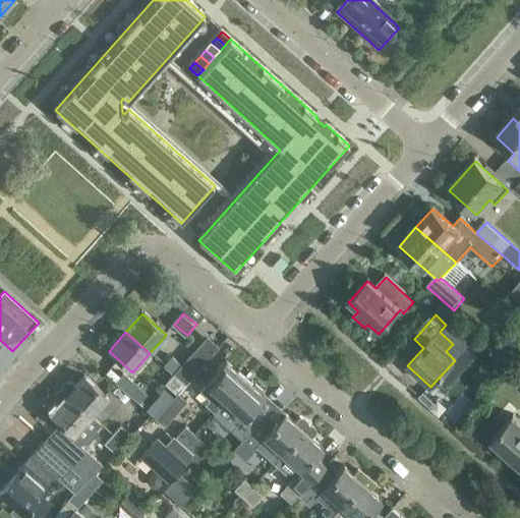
[(0,364),(12,351),(0,340),(0,364)]
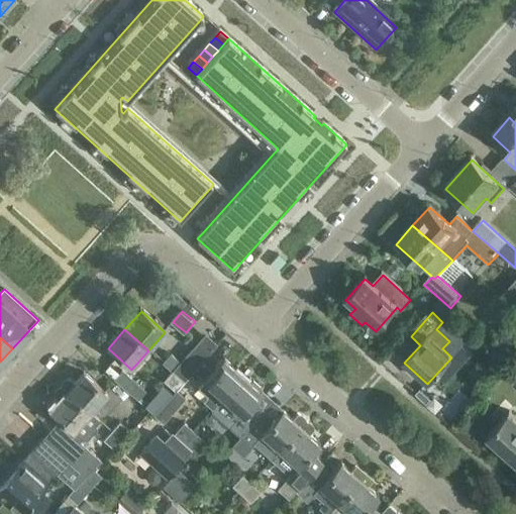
[(178,393),(208,358),(196,348),(166,384),(177,394),(178,393)]
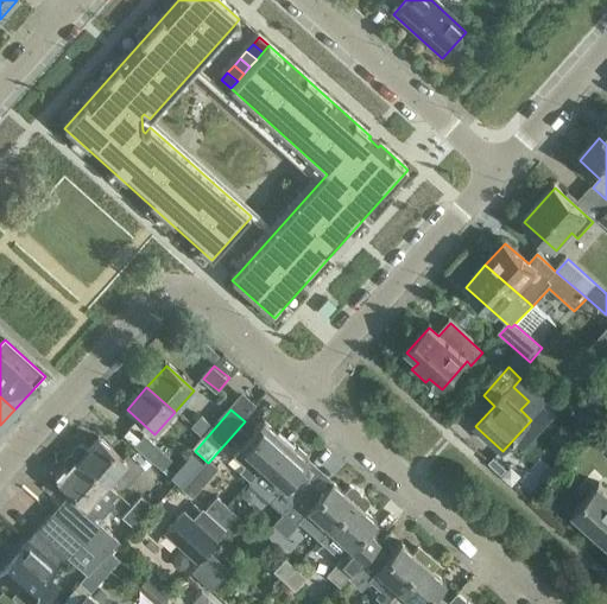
[(240,452),(234,459),(245,469),(239,474),(251,484),(261,471),(286,444),(265,424),(240,452)]
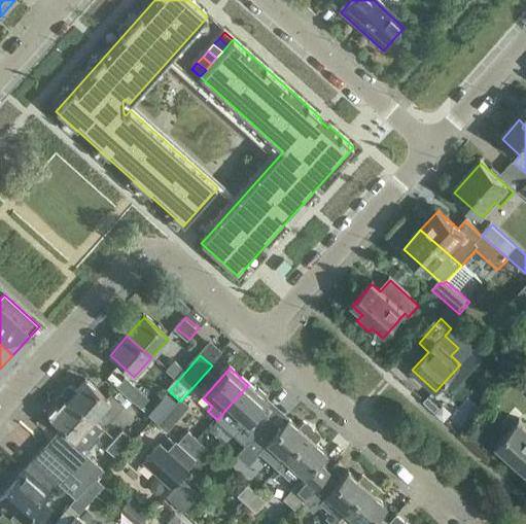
[(149,403),(125,380),(116,389),(141,412),(149,403)]
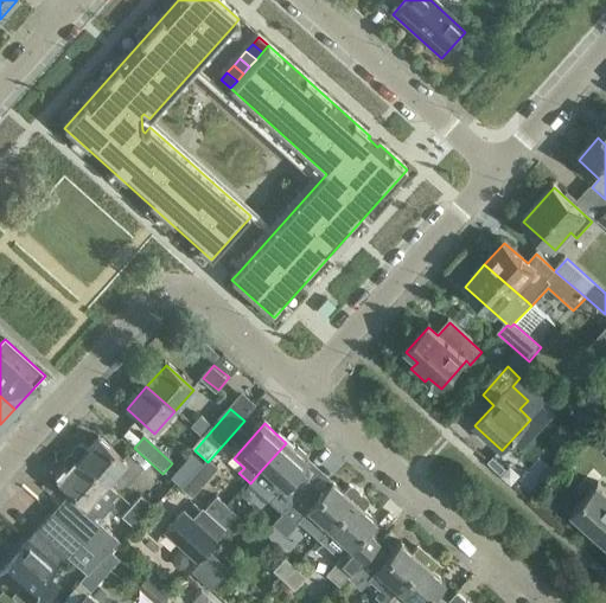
[(99,440),(78,462),(107,487),(107,486),(126,464),(99,440)]
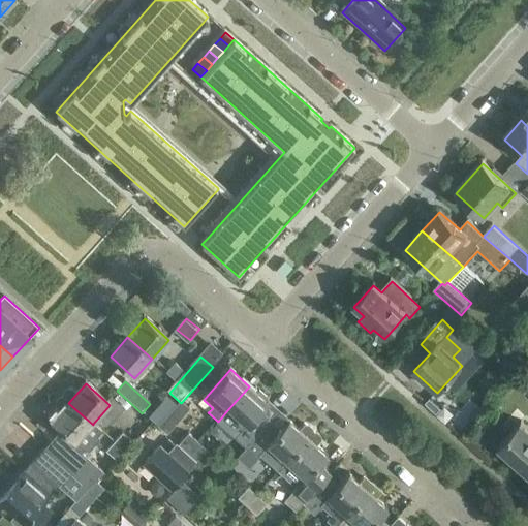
[(249,387),(227,410),(246,427),(235,439),(246,450),(269,424),(257,414),(268,403),(249,387)]
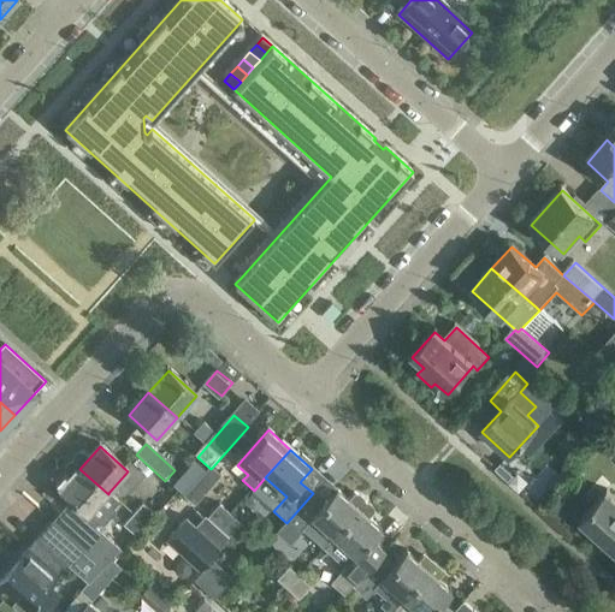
[(80,469),(75,464),(66,474),(71,479),(60,491),(72,501),(53,524),(102,569),(110,560),(113,563),(123,552),(96,528),(99,524),(105,526),(116,514),(113,509),(119,501),(108,493),(108,494),(80,469)]
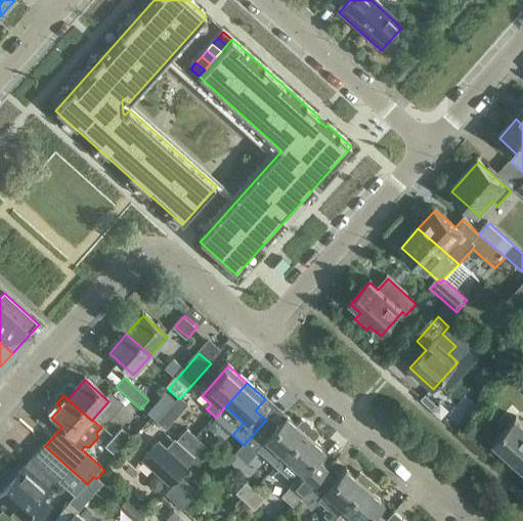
[(180,398),(179,399),(157,424),(166,432),(188,406),(180,398)]
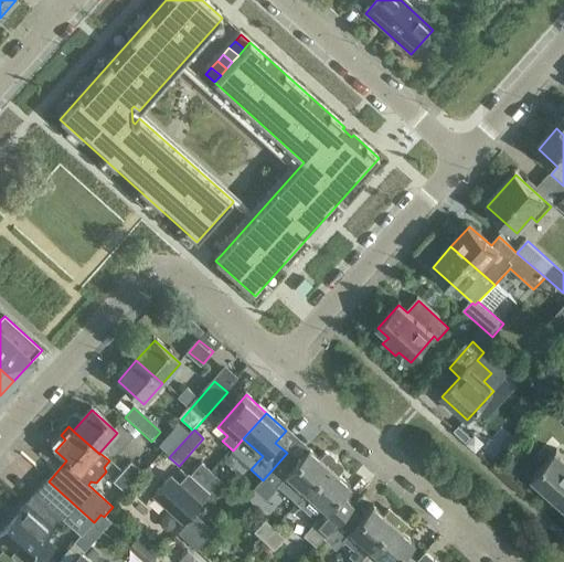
[(263,480),(254,491),(266,502),(279,489),(297,506),(334,464),(326,456),(320,462),(309,452),(298,464),(287,453),(263,480)]
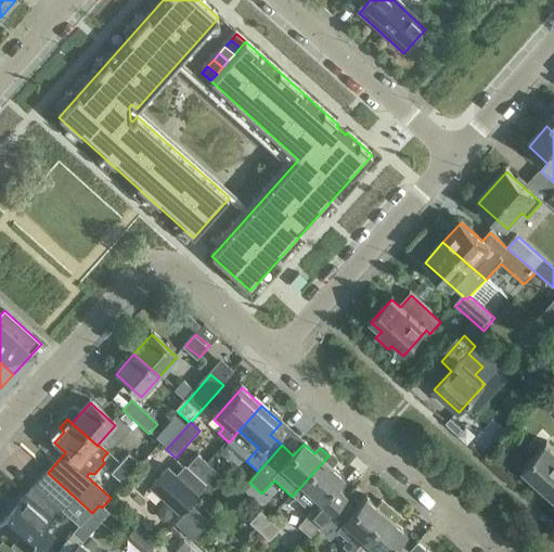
[(553,450),(546,445),(524,471),(553,498),(553,450)]
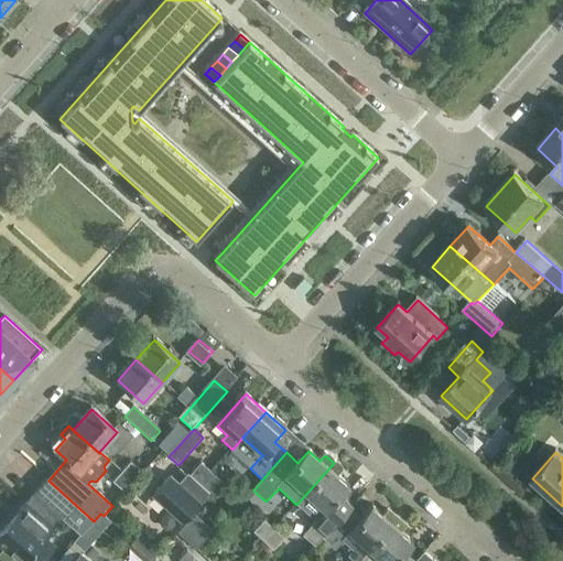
[(134,484),(143,475),(131,463),(122,473),(134,484)]
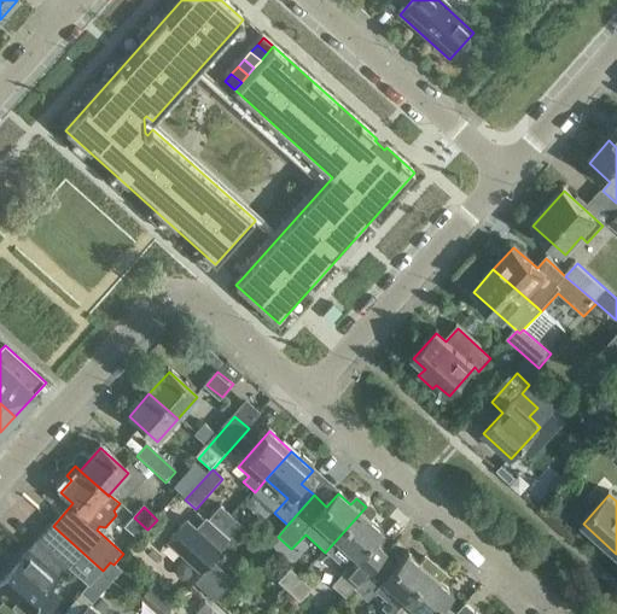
[(366,507),(325,553),(347,572),(332,588),(347,601),(354,591),(383,559),(370,547),(383,532),(371,521),(376,515),(366,507)]
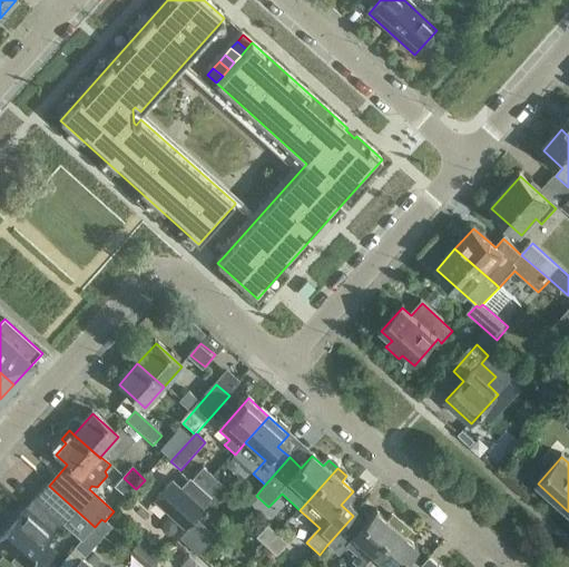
[(203,490),(214,478),(204,469),(193,481),(203,490)]
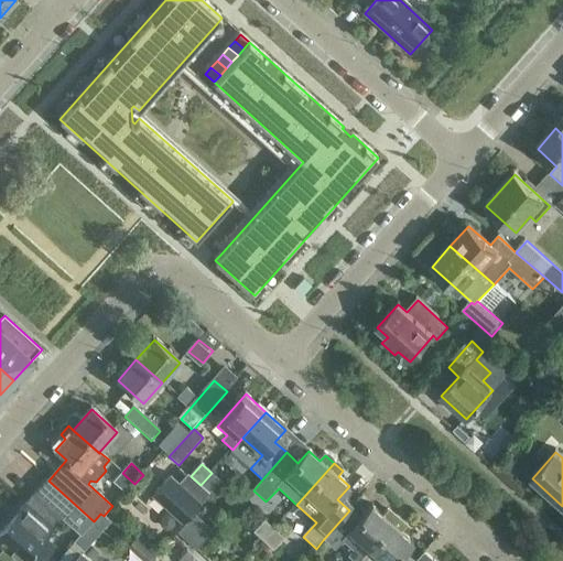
[(134,484),(122,473),(114,484),(126,495),(134,484)]
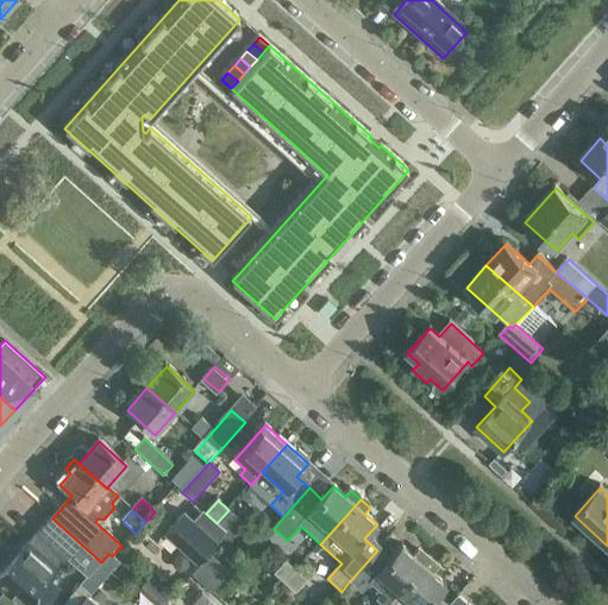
[(227,533),(239,520),(229,510),(217,523),(227,533)]
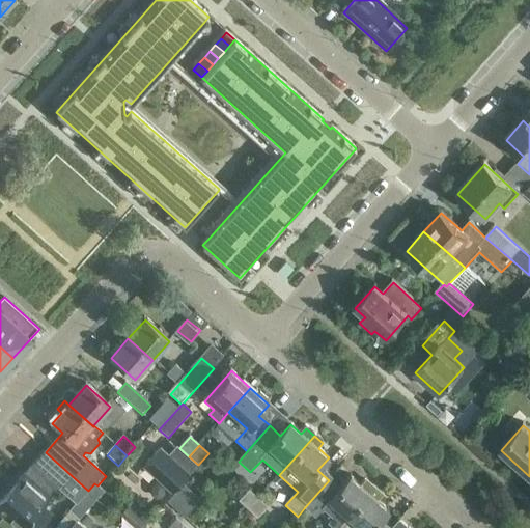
[(162,447),(143,467),(172,493),(198,465),(189,456),(179,448),(177,446),(169,454),(162,447)]
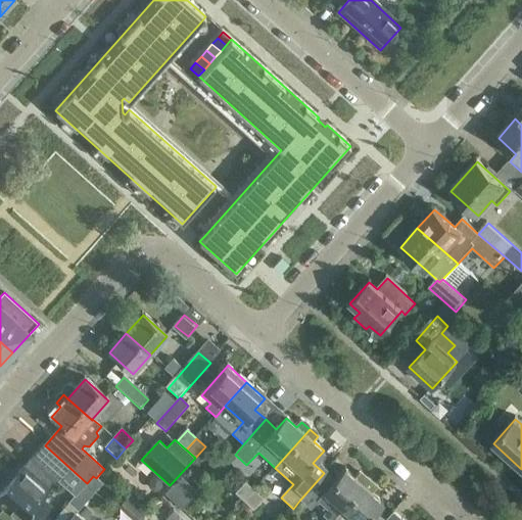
[(57,481),(75,498),(87,483),(45,445),(44,444),(0,493),(0,502),(19,519),(24,519),(43,519),(52,510),(41,500),(57,481)]
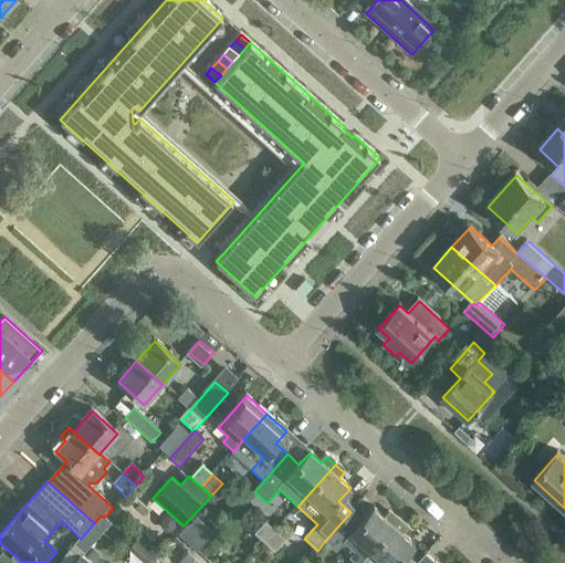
[(351,512),(324,542),(337,554),(345,544),(355,553),(349,560),(353,562),(362,562),(394,527),(399,521),(390,513),(385,519),(374,509),(362,522),(351,512)]
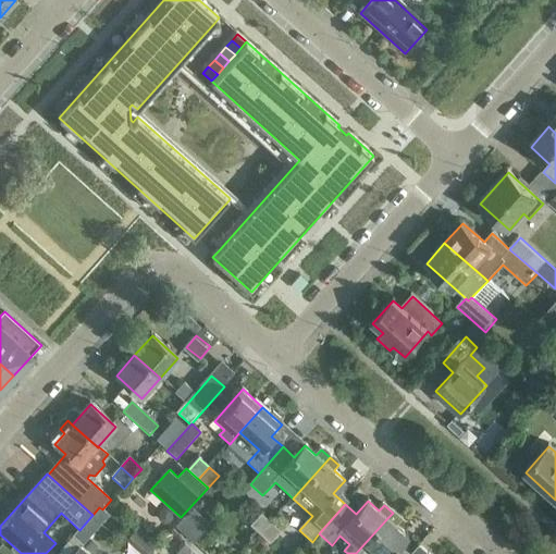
[(99,507),(93,515),(79,530),(73,537),(84,545),(110,516),(102,509),(99,507)]
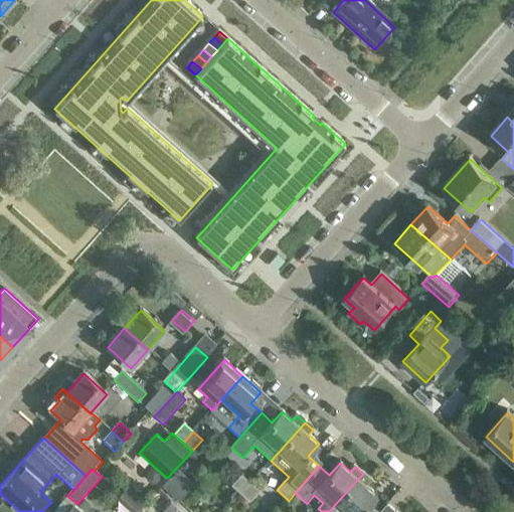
[(358,479),(329,511),(346,511),(363,511),(364,510),(377,496),(366,487),(371,482),(363,474),(358,479)]
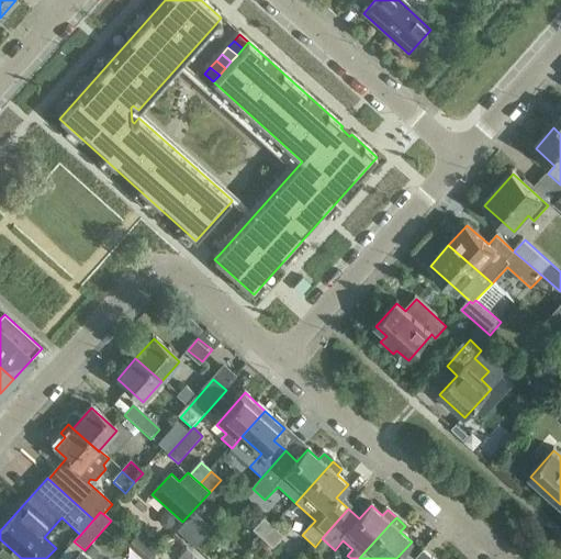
[(262,540),(273,528),(264,520),(253,532),(262,540)]
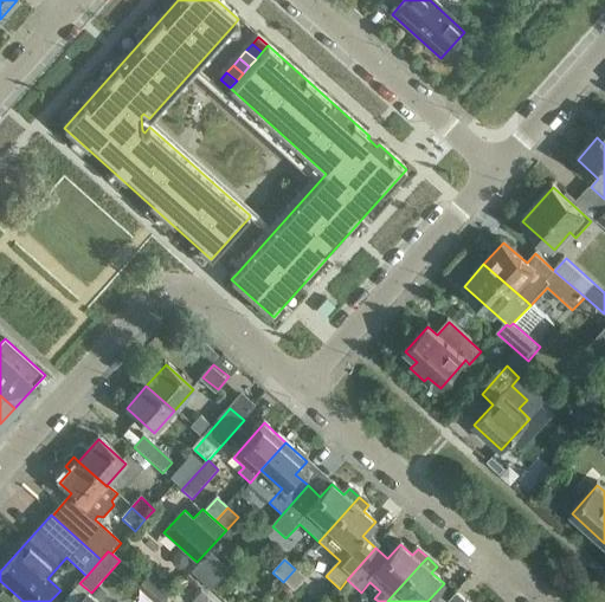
[(295,591),(306,578),(295,569),(283,582),(295,591)]
